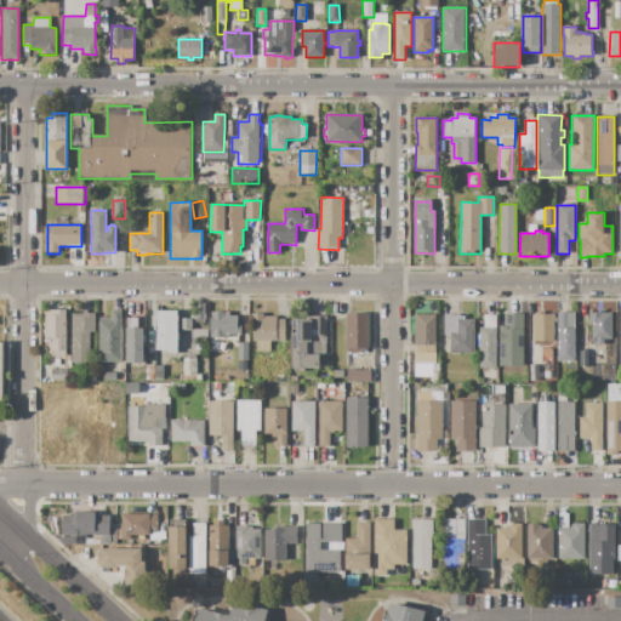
[(195,303),(205,303),(205,320),(195,320),(195,303)]
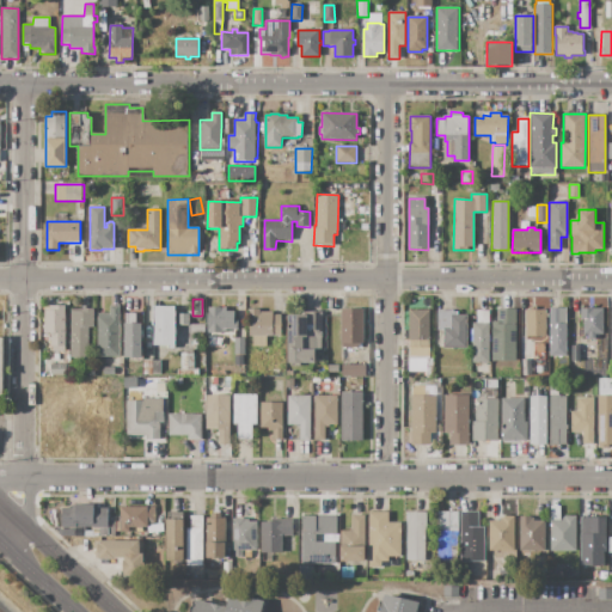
[(44,310),(49,310),(49,305),(66,305),(66,350),(51,350),(51,335),(44,335),(44,310)]
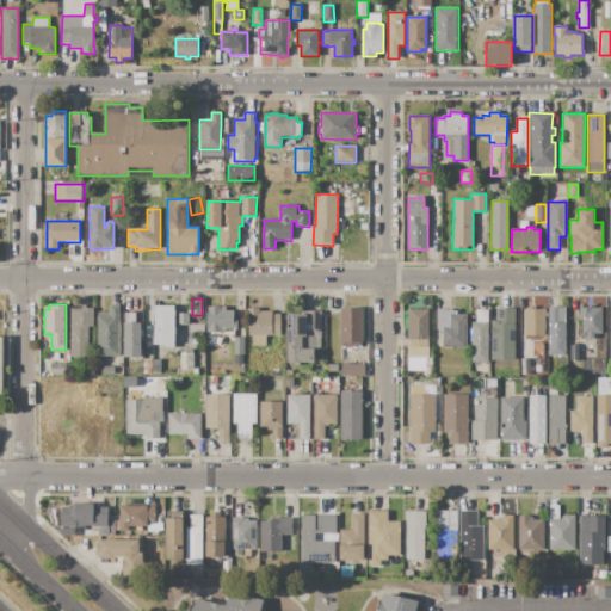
[(97,313),(110,313),(110,304),(119,304),(119,357),(97,357),(97,313)]
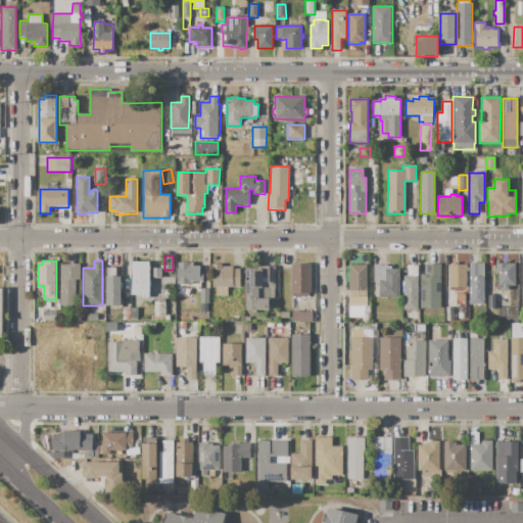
[(131,262),(149,262),(149,295),(131,295),(131,277),(130,277),(130,273),(131,273),(131,262)]
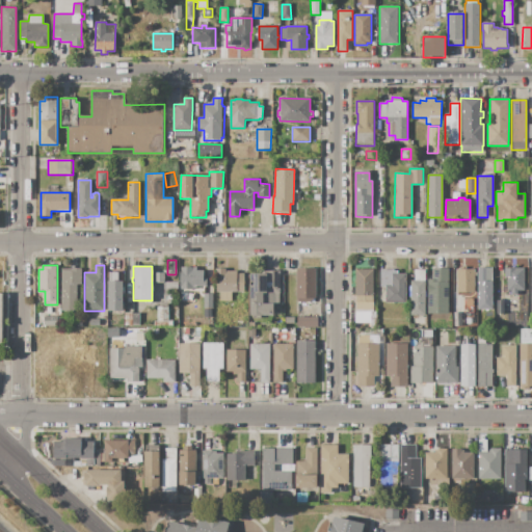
[(181,267),(196,267),(196,269),(202,269),(202,270),(204,270),(204,272),(205,272),(205,276),(204,276),(204,278),(207,278),(207,282),(205,282),(205,285),(204,285),(204,288),(195,288),(195,286),(192,286),(192,289),(181,289),(181,267)]
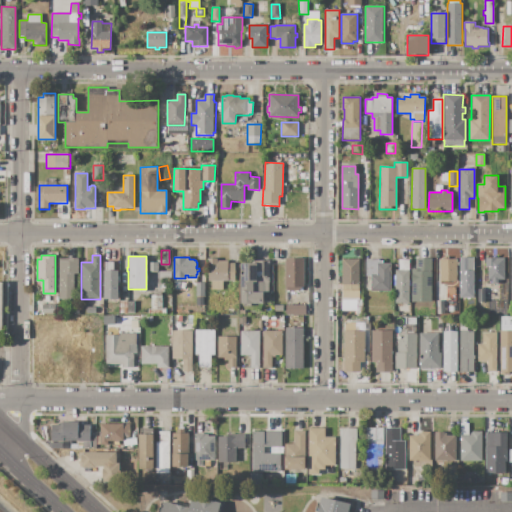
[(60,258),(79,258),(79,274),(74,274),(74,290),(78,290),(78,299),(60,299),(60,258)]
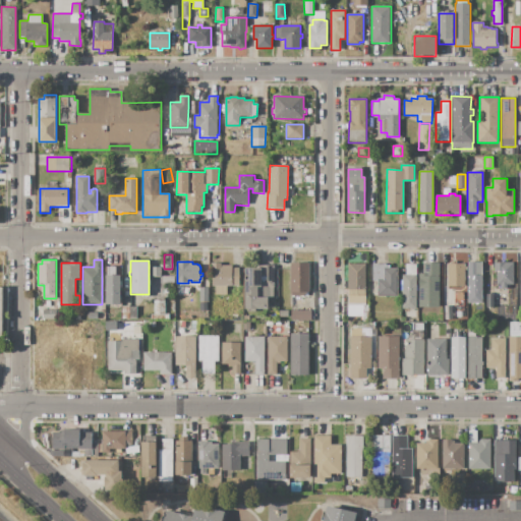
[(212,263),(221,264),(221,265),(232,266),(232,268),(239,268),(239,287),(227,287),(227,296),(215,296),(216,287),(212,287),(212,263)]
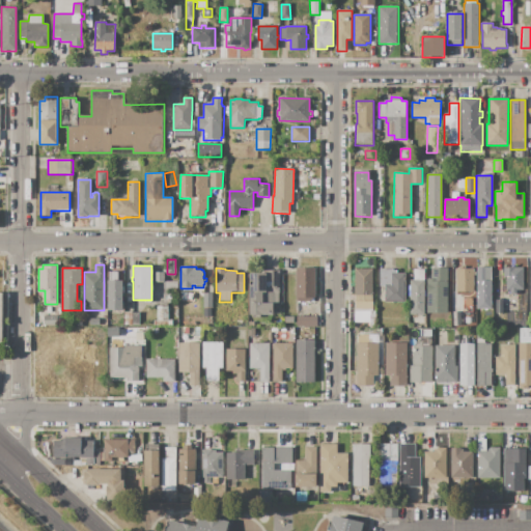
[(296,268),(315,269),(315,302),(295,302),(296,268)]
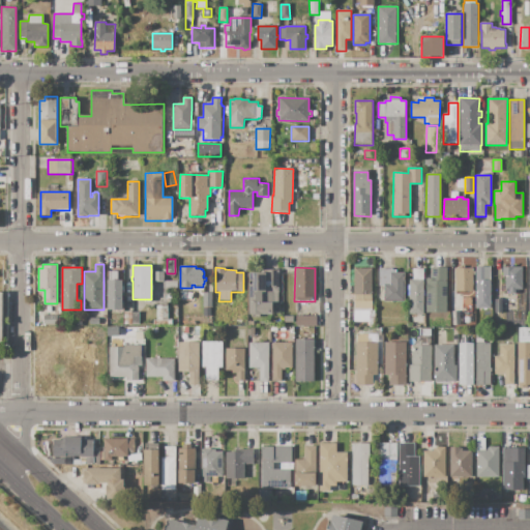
[(427,278),(431,278),(431,267),(447,268),(447,313),(425,312),(427,278)]
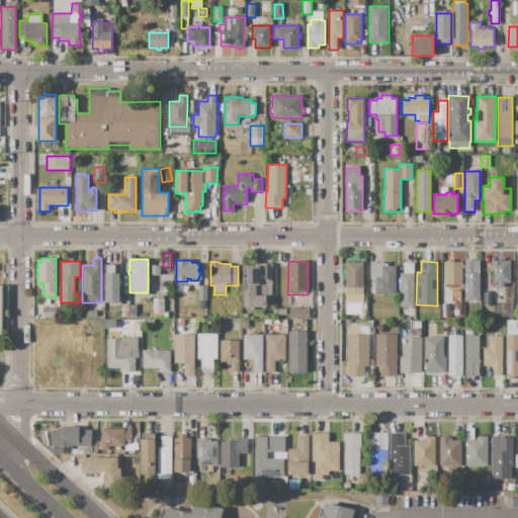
[(465,261),(479,261),(479,274),(480,274),(480,301),(464,301),(465,261)]
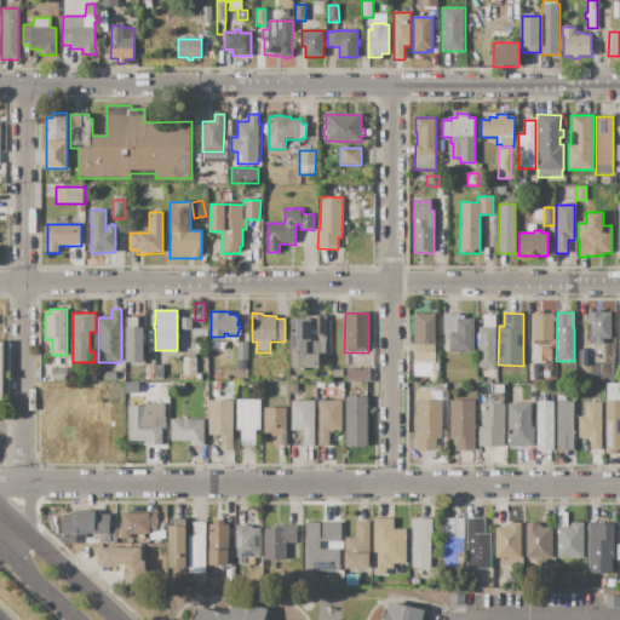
[(587,313),(610,313),(610,338),(602,338),(602,344),(596,344),(596,342),(591,342),(591,323),(587,323),(587,313)]
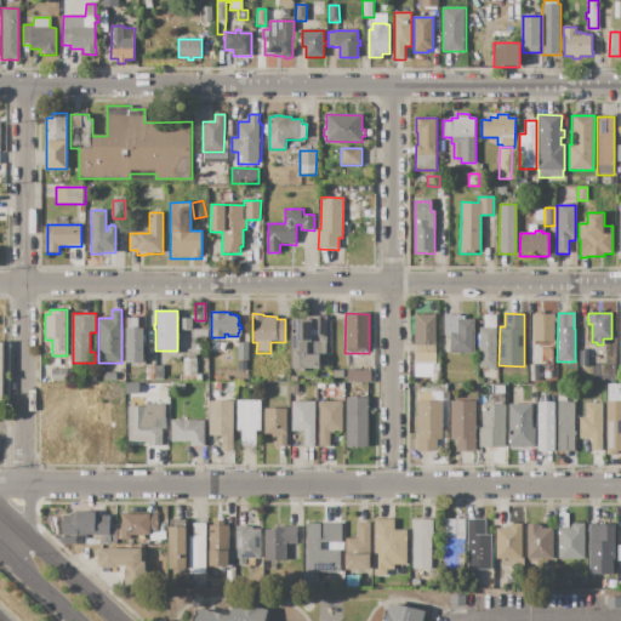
[(415,314),(437,315),(436,363),(439,363),(439,383),(431,382),(431,377),(415,377),(415,371),(410,371),(411,352),(415,352),(415,314)]
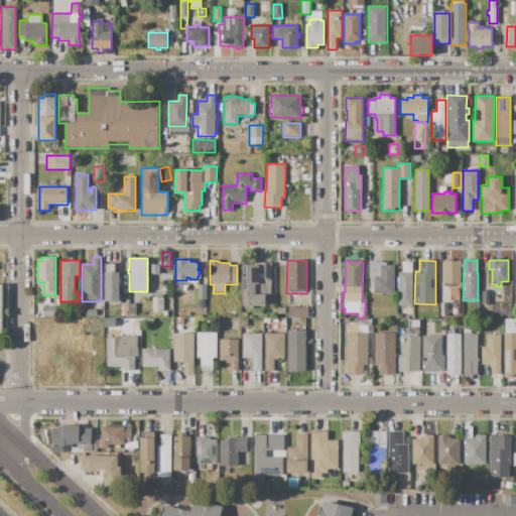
[(369,261),(382,261),(382,262),(386,263),(386,266),(394,266),(394,293),(374,293),(374,278),(369,278),(369,261)]
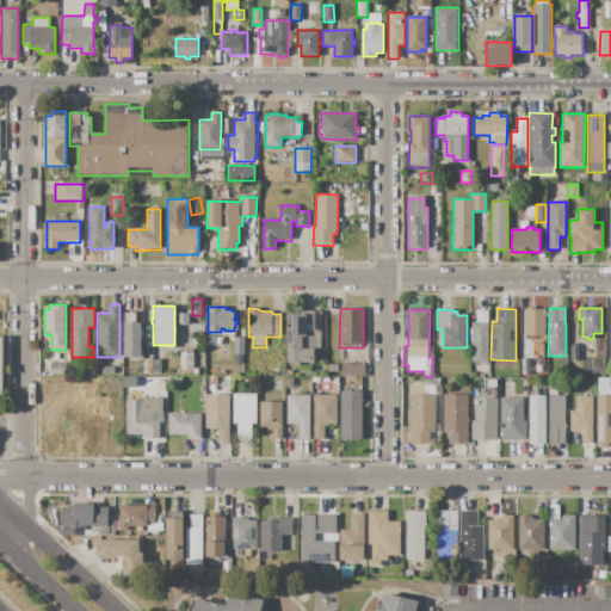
[(524,309),(545,309),(545,313),(547,313),(547,318),(545,318),(545,337),(524,335),(524,309)]
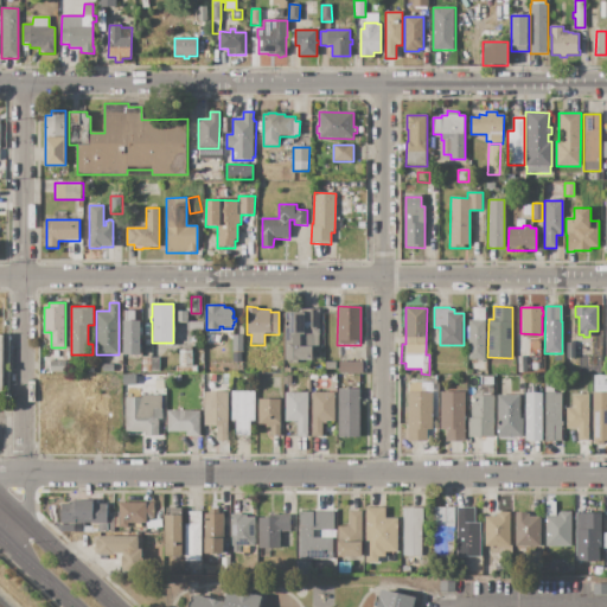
[(286,312),(306,313),(306,308),(320,310),(320,336),(319,336),(319,349),(312,347),(312,360),(298,360),(298,364),(288,364),(288,360),(286,360),(286,350),(285,350),(286,312)]
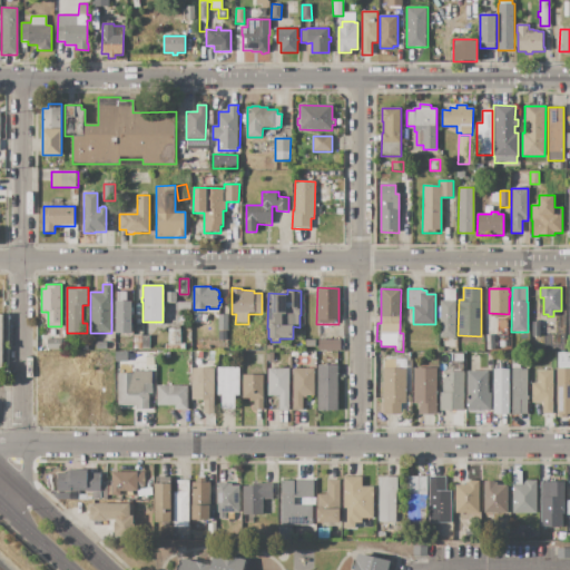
[(440,302),(444,302),(444,290),(457,290),(455,337),(440,337),(440,320),(439,320),(439,311),(440,311),(440,302)]
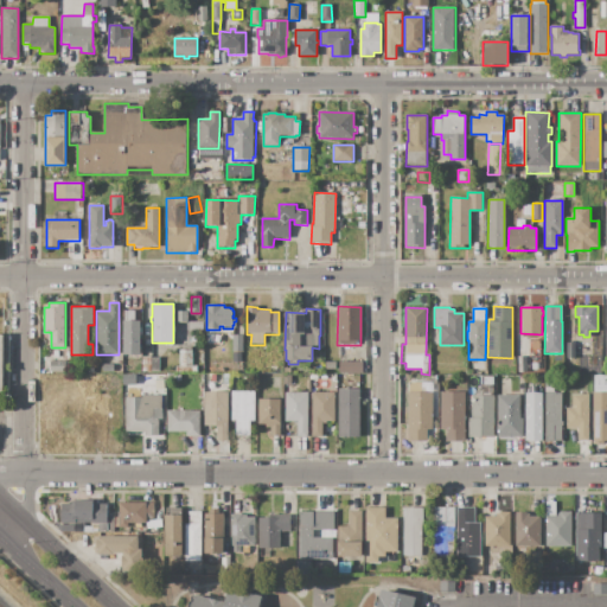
[(122,320),(125,320),(125,311),(135,311),(135,320),(140,320),(140,355),(122,355),(122,320)]
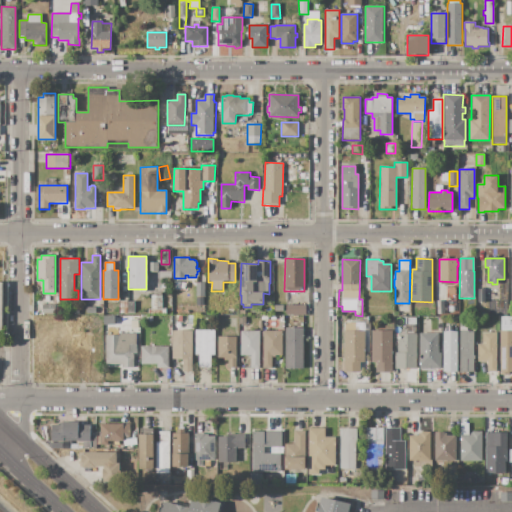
[(148,262),(158,262),(158,272),(148,272),(148,262)]
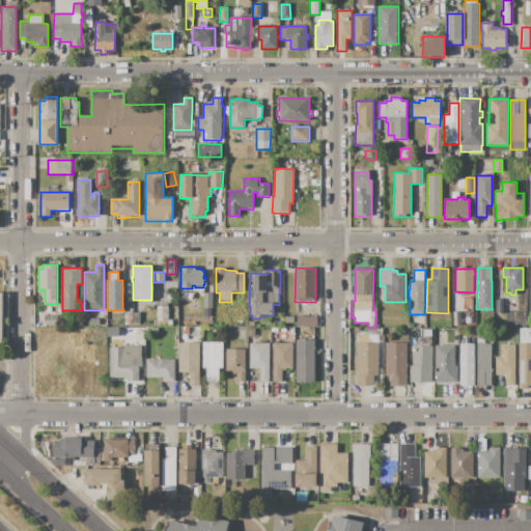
[(203,292),(213,292),(213,308),(203,308),(203,292)]
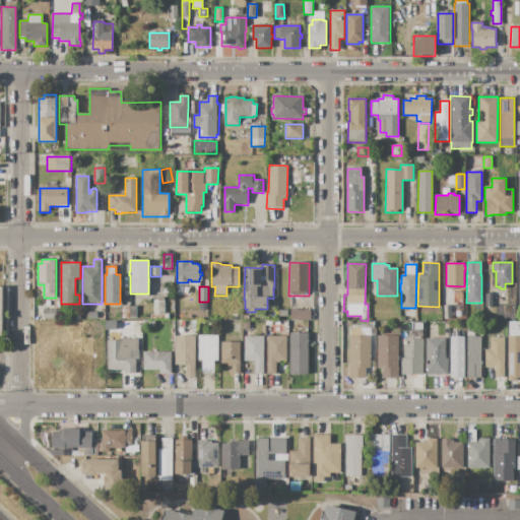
[(484,294),(493,294),(493,308),(484,308),(484,294)]
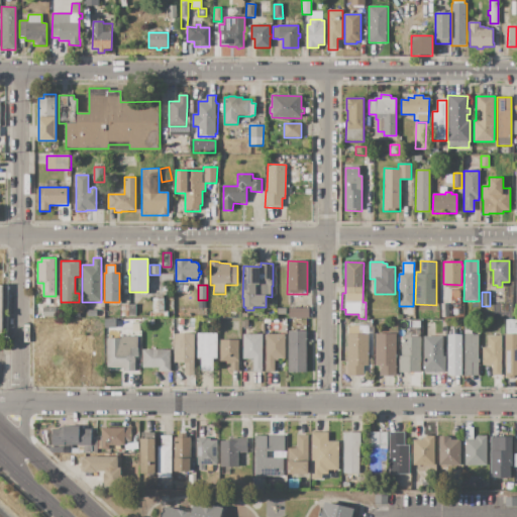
[(153,299),(164,299),(164,311),(168,311),(168,318),(149,318),(149,312),(153,312),(153,299)]
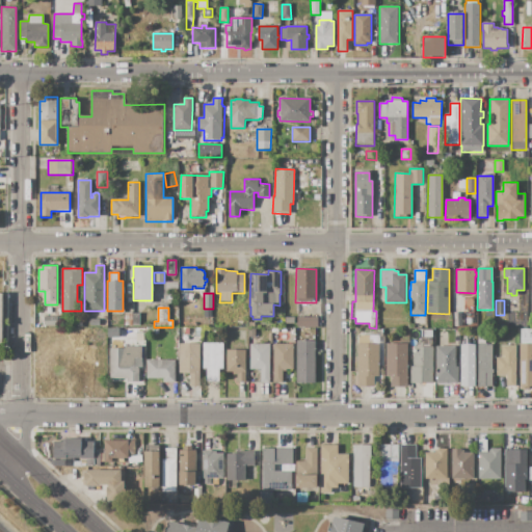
[(124,313),(132,313),(132,314),(132,326),(124,326),(124,313)]
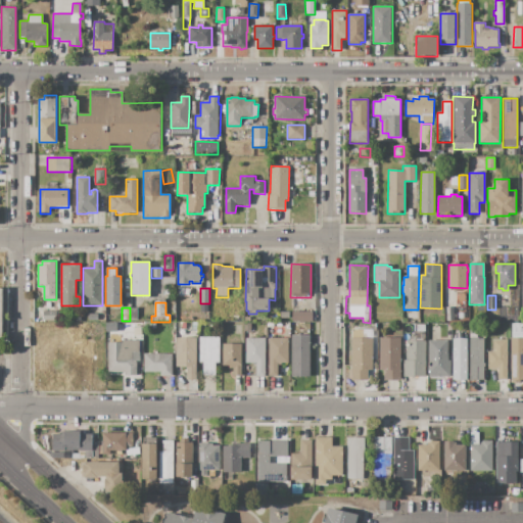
[(42,312),(57,312),(59,312),(59,320),(42,320),(42,312)]
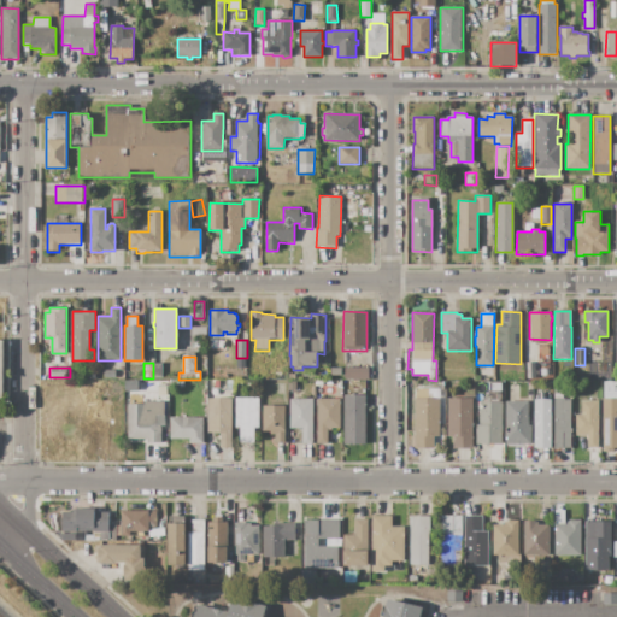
[(345,368),(369,369),(369,381),(345,380),(345,368)]
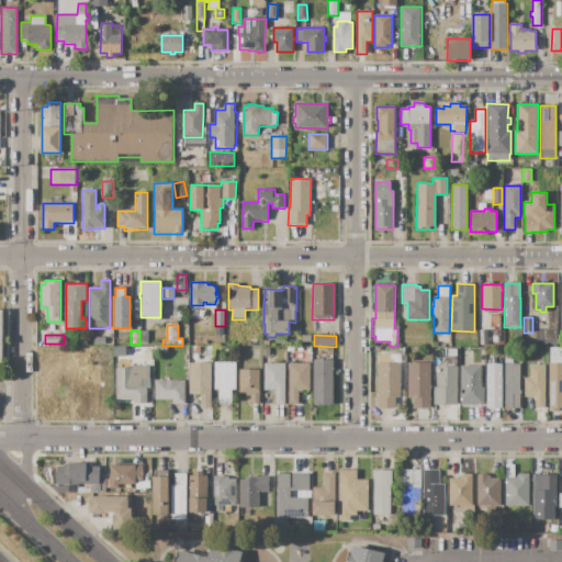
[(78,336),(88,336),(88,346),(78,346),(78,336)]
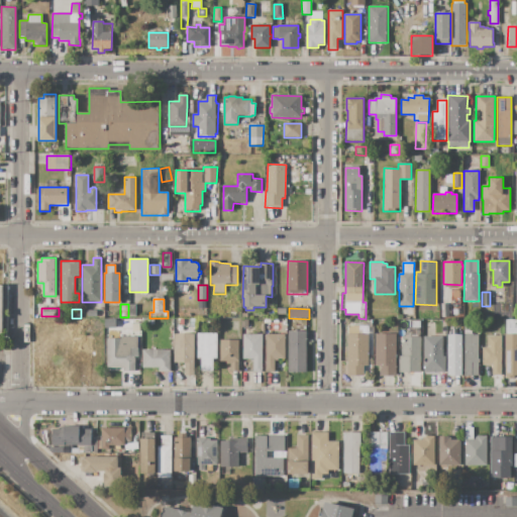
[(505,334),(506,334),(506,319),(516,319),(516,376),(515,376),(515,379),(504,379),(505,334)]
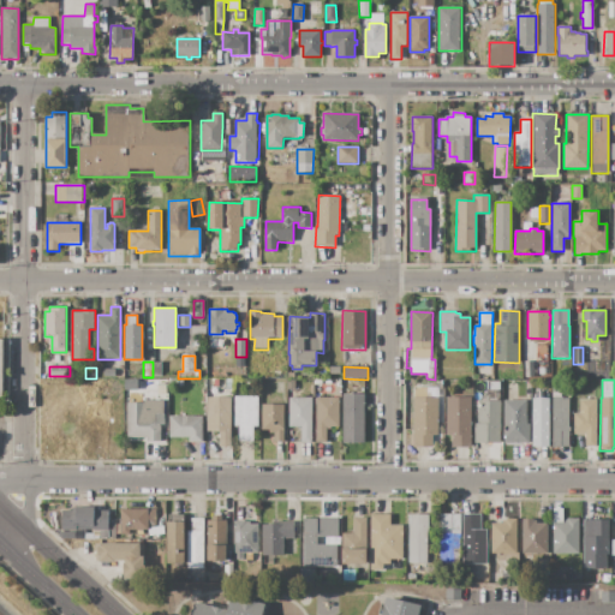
[(413,398),(415,398),(415,388),(435,388),(435,381),(442,381),(442,389),(437,388),(437,398),(439,398),(439,435),(433,435),(433,446),(413,446),(413,398)]
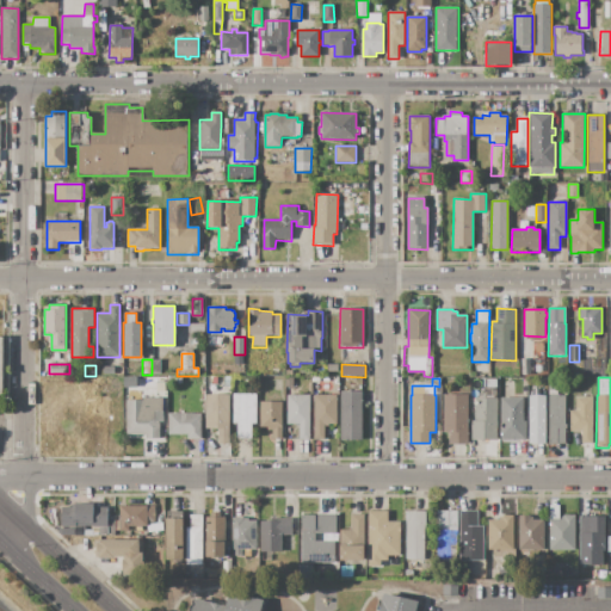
[(340,392),(363,393),(362,440),(340,440),(340,392)]
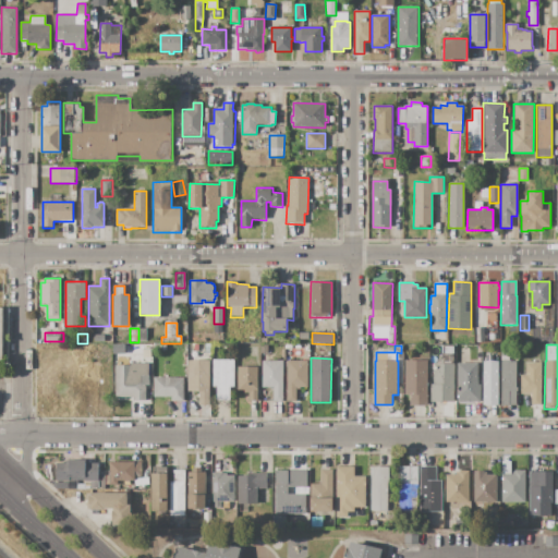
[(213,360),(234,360),(234,387),(231,387),(230,400),(217,400),(217,387),(213,387),(213,360)]
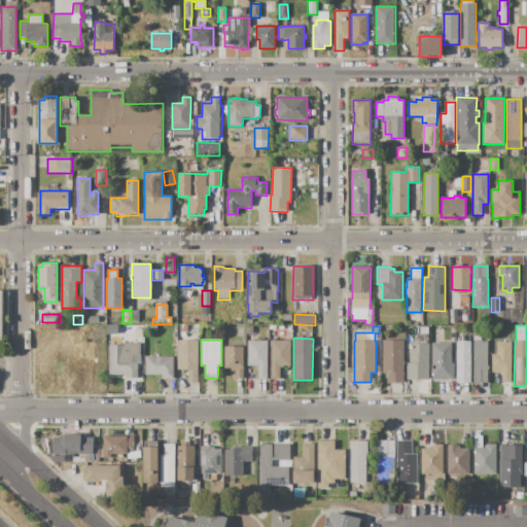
[(177,341),(199,341),(198,374),(199,374),(199,379),(198,379),(198,382),(187,382),(187,371),(176,370),(177,341)]
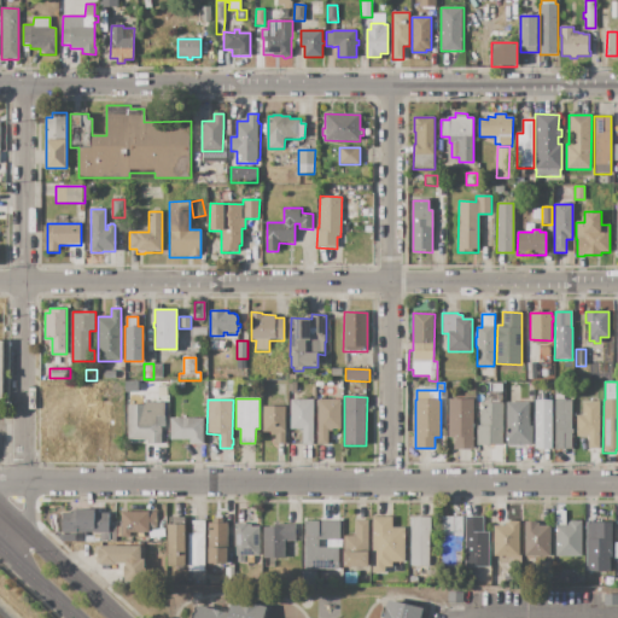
[(449,400),(474,400),(473,449),(454,449),(454,438),(449,438),(449,400)]
